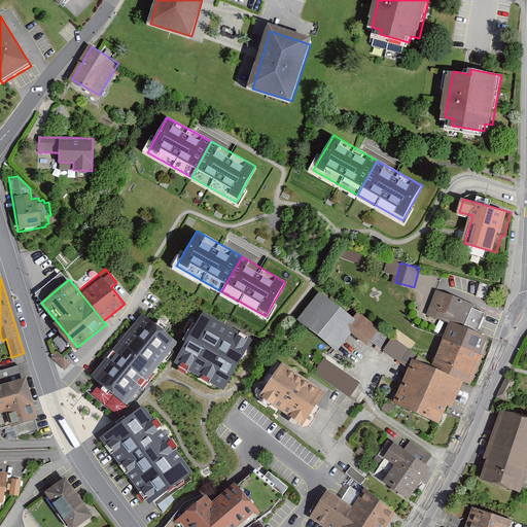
[(453,321),(477,331),(484,313),(472,309),(475,305),(436,289),(427,312),(453,321)]
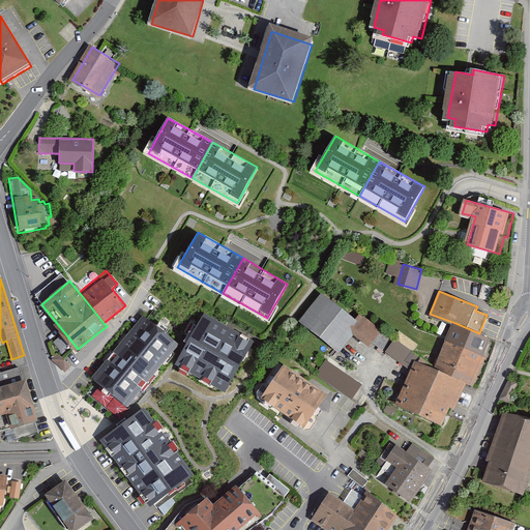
[(321,292),(298,321),(340,353),(354,334),(369,346),(382,329),(360,313),(356,319),(321,292)]
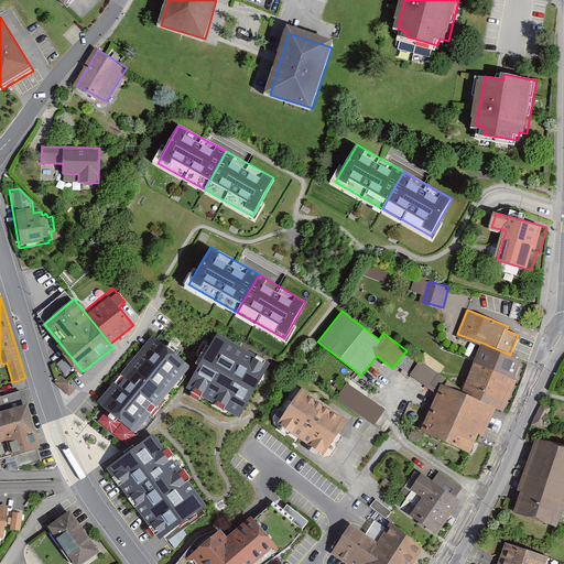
[(154,327),(97,402),(136,435),(193,360),(154,327)]
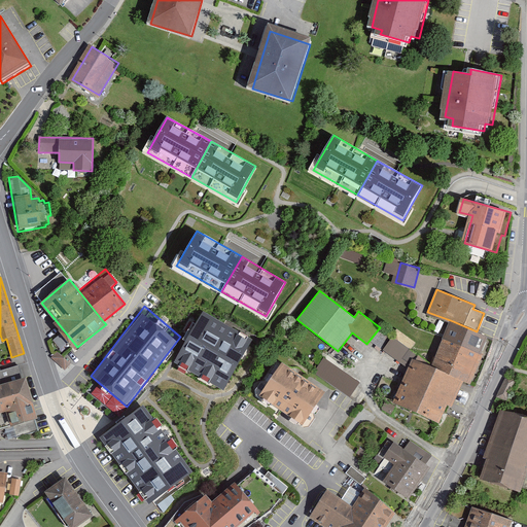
[(251,340),(202,311),(172,362),(221,390),(251,340)]
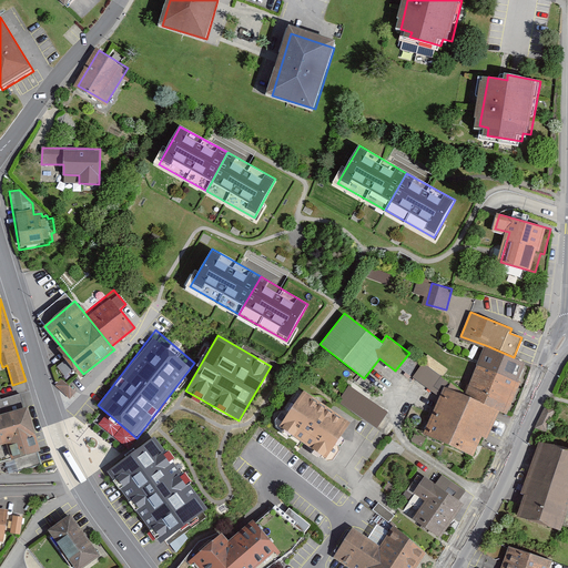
[(468,392),(468,393),(501,409),(510,412),(531,364),(514,357),(488,346),(468,392)]
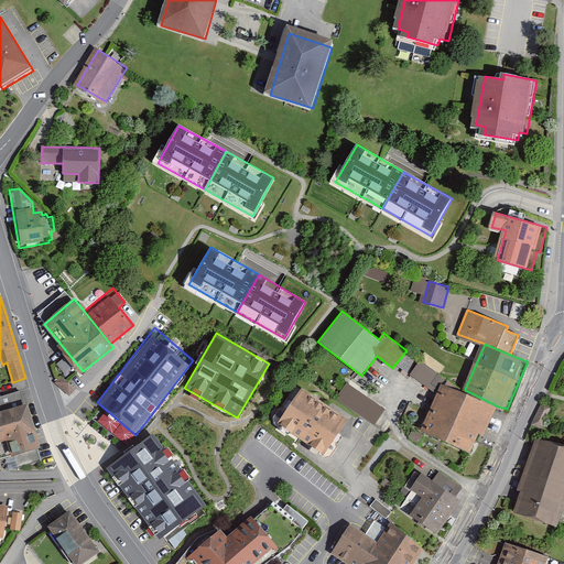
[(66,372),(73,366),(64,358),(58,365),(66,372)]
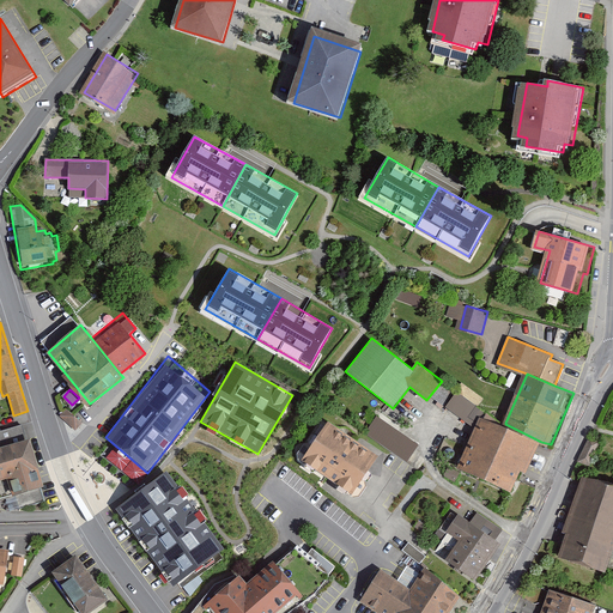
[(462,465),(511,489),(520,471),(527,473),(541,442),(505,424),(491,417),(492,413),(457,394),(445,407),(477,426),(462,465)]
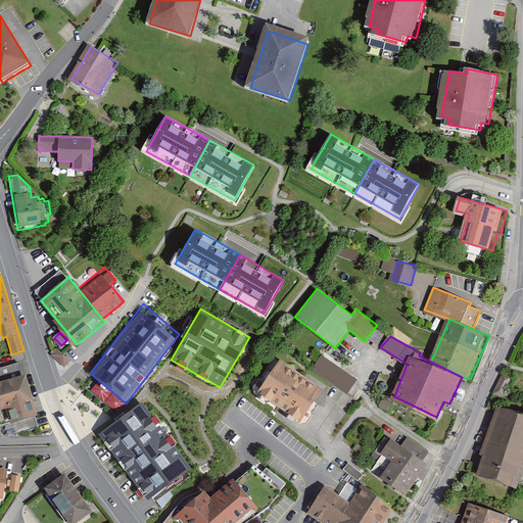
[(311,370),(347,394),(358,380),(321,355),(311,370)]
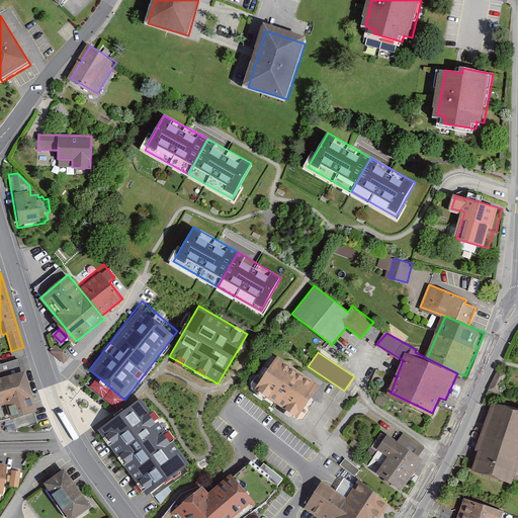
[(279,359),(256,389),(300,418),(323,386),(279,359)]
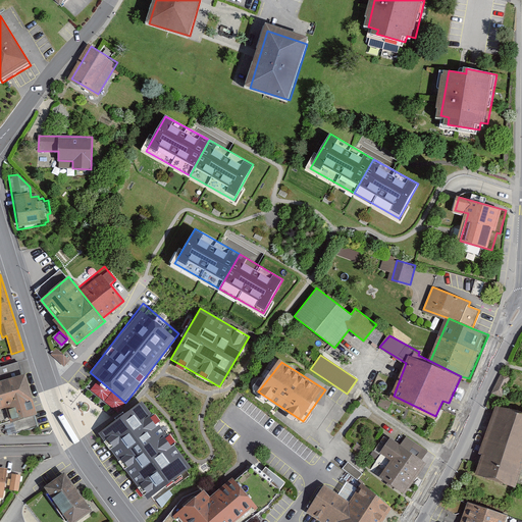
[(25,373),(0,379),(0,408),(6,406),(11,422),(38,414),(25,373)]
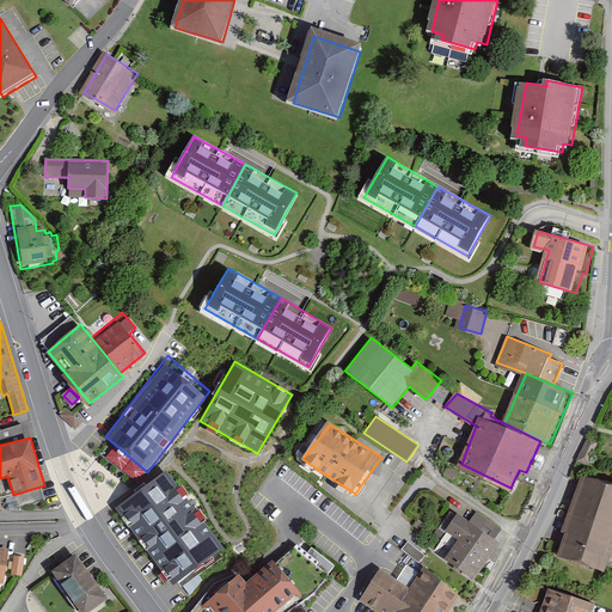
[(169,470),(114,509),(169,585),(222,545),(169,470)]
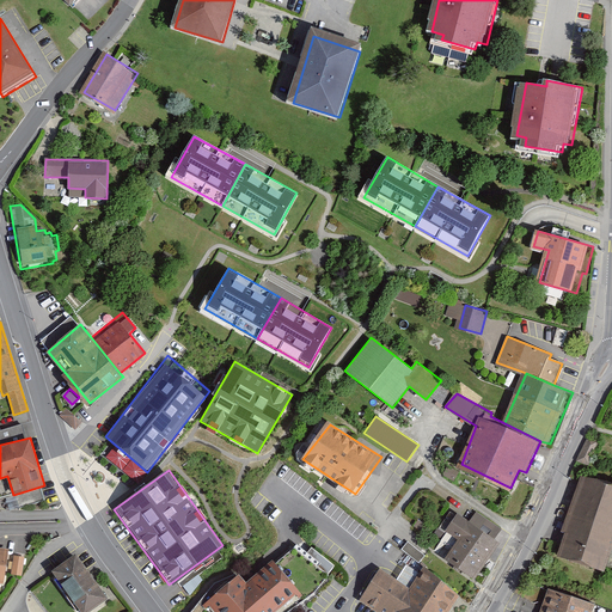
[(611,483),(586,475),(558,554),(604,569),(611,546),(611,483)]
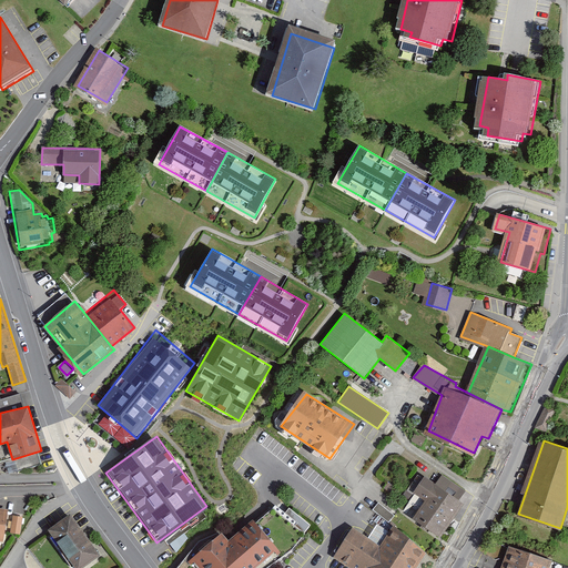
[(467,503),(428,476),(417,493),(429,501),(417,518),(444,536),(467,503)]
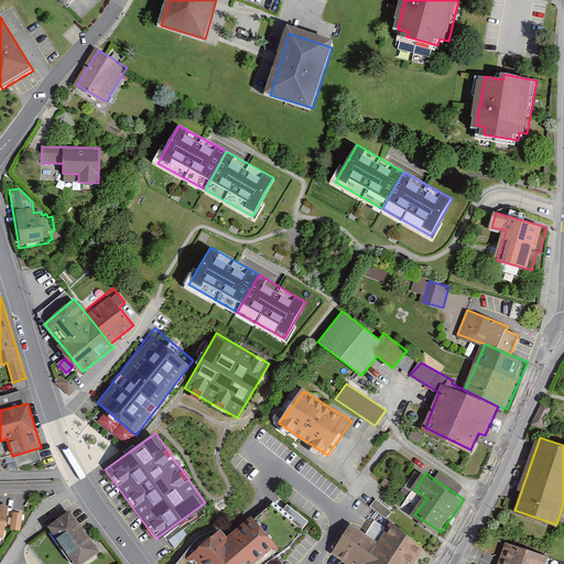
[(387,517),(392,510),(377,500),(372,507),(387,517)]
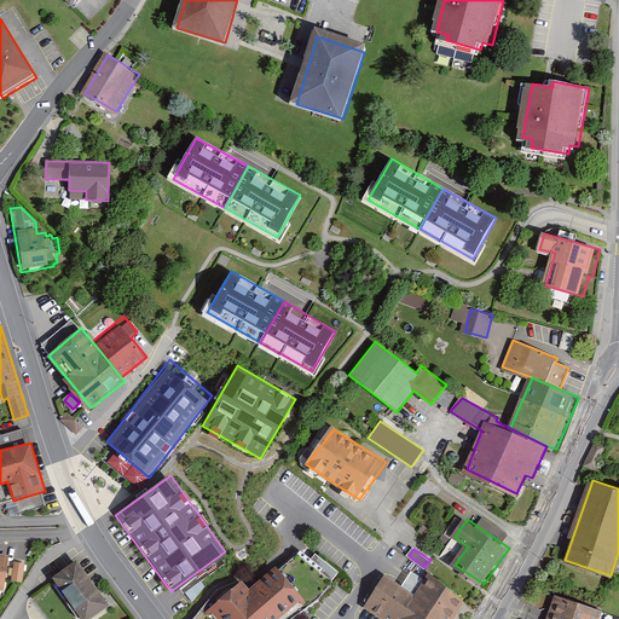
[(76,560),(52,577),(82,618),(90,618),(109,606),(76,560)]
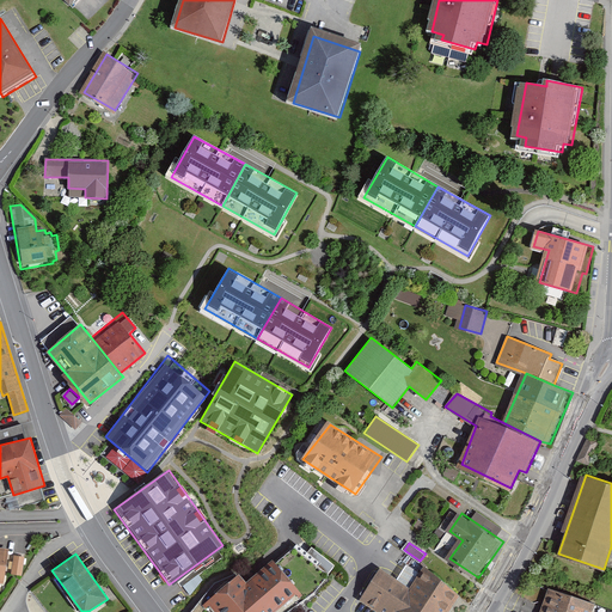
[(25,557),(14,555),(11,574),(22,576),(25,557)]
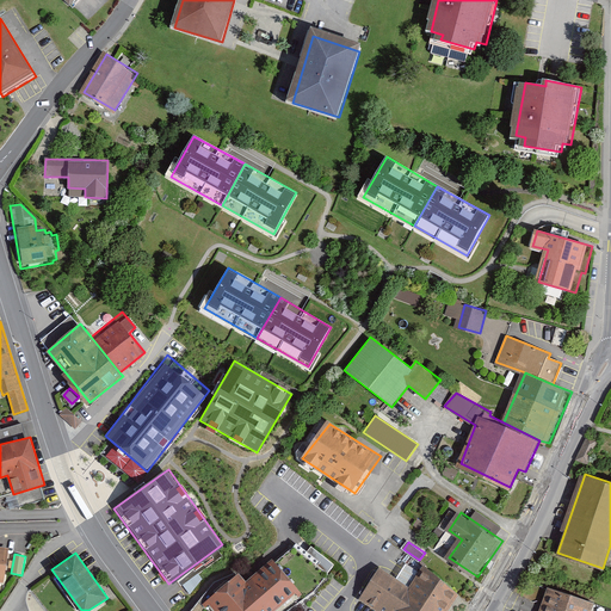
[(239,573),(207,599),(215,610),(273,610),(300,590),(272,557),(246,581),(239,573)]
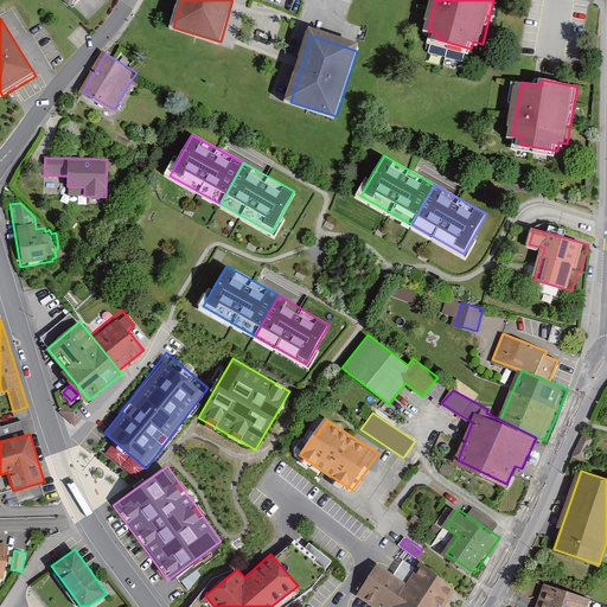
[(445,606),(457,589),(420,566),(407,585),(377,566),(357,595),(358,596),(375,606),(445,606)]
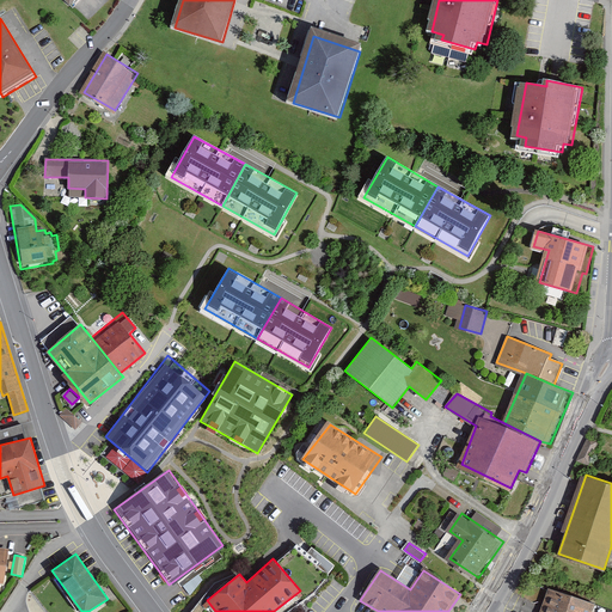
[(592,611),(595,604),(549,588),(538,611),(592,611)]
